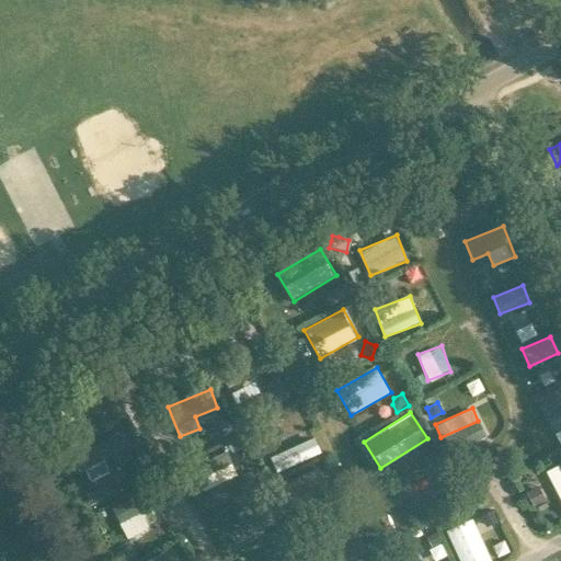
[(228,420),(219,424),(225,437),(235,433),(228,420)]
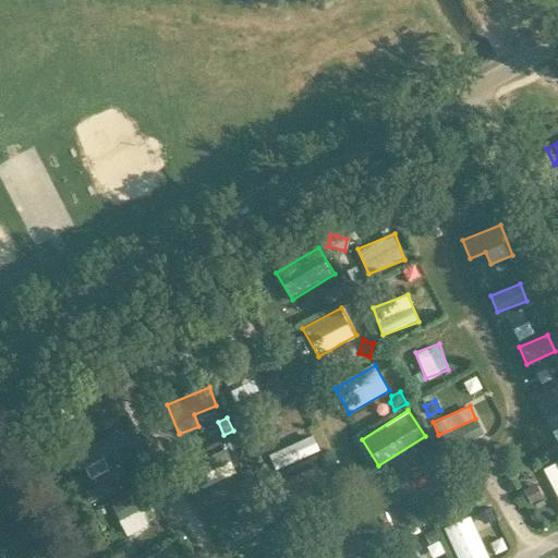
[(289,441),(276,419),(259,426),(271,450),(289,441)]
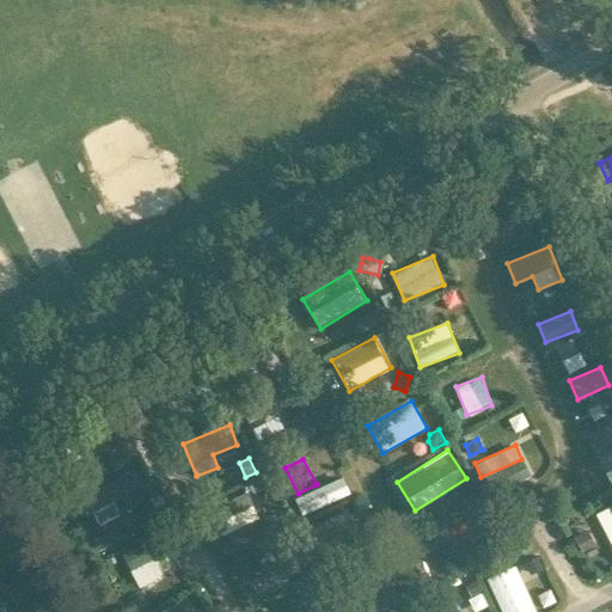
[(97,526),(123,516),(117,501),(140,493),(133,472),(84,491),(97,526)]
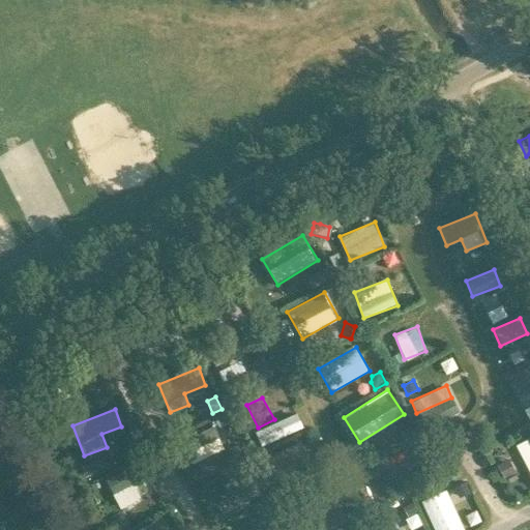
[(261,447),(306,427),(299,411),(254,431),(261,447)]
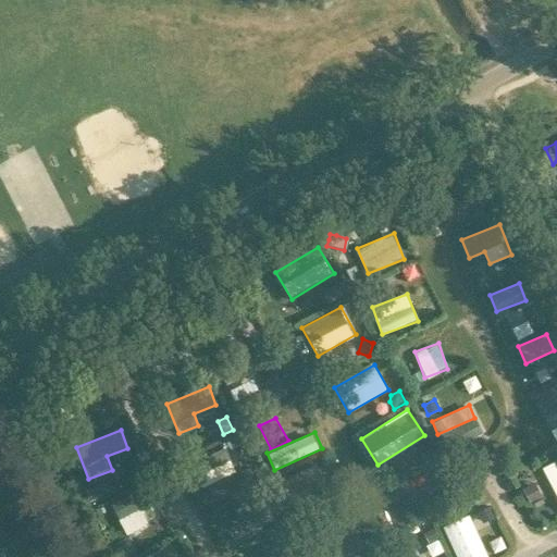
[(430,449),(420,454),(425,466),(435,461),(430,449)]
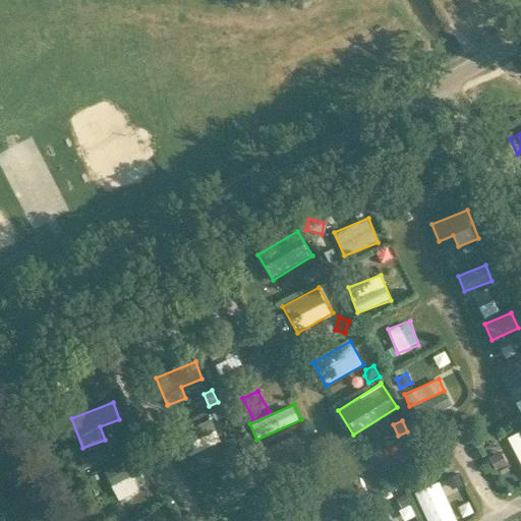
[(520,426),(507,433),(520,467),(520,426)]
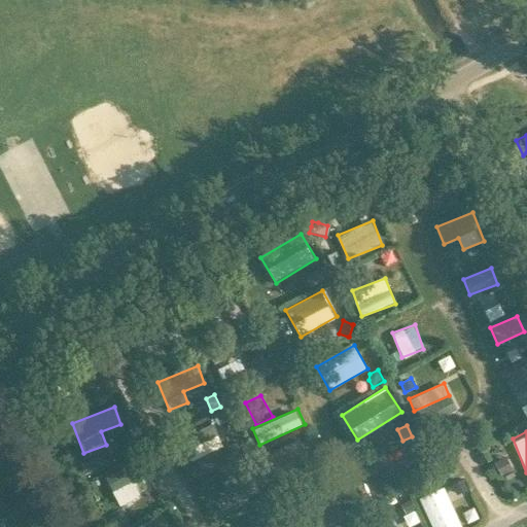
[(218,434),(186,450),(191,461),(223,447),(218,434)]
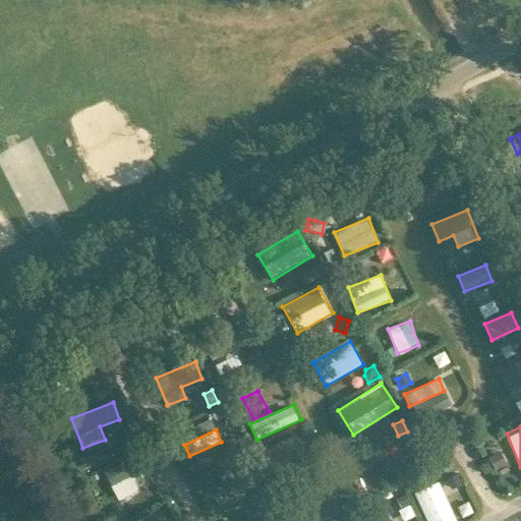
[(235,438),(224,444),(228,454),(240,448),(235,438)]
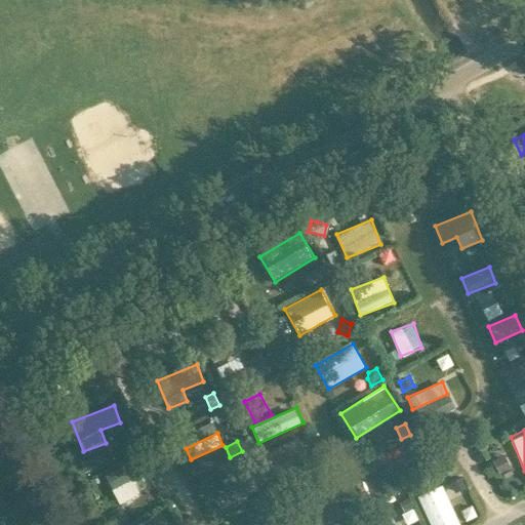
[(92,457),(84,461),(89,472),(97,468),(92,457)]
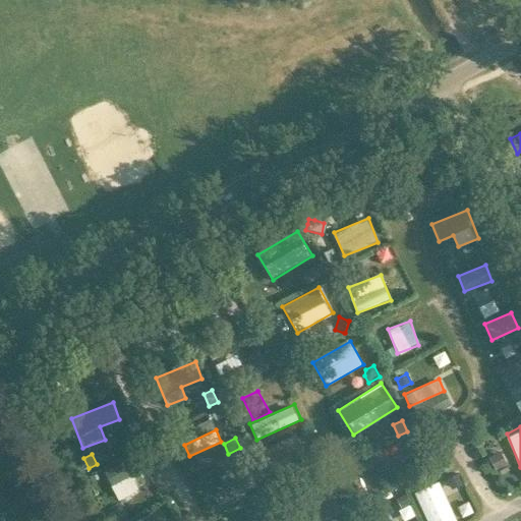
[(499,454),(487,460),(494,471),(505,466),(499,454)]
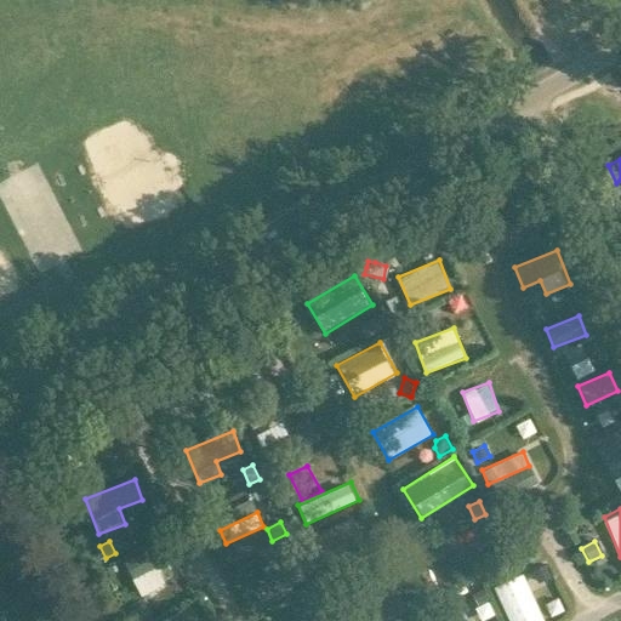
[(136,577),(143,596),(181,579),(174,560),(136,577)]
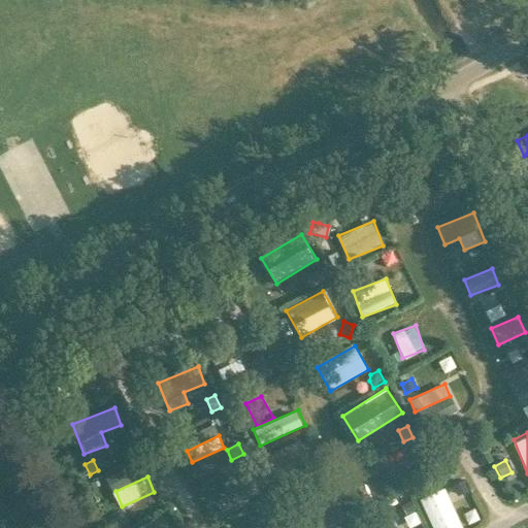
[(463,480),(453,485),(458,496),(468,491),(463,480)]
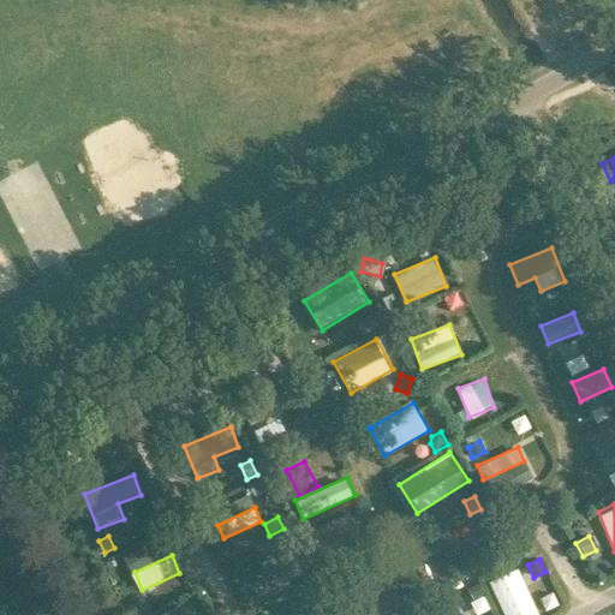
[(489,580),(503,614),(539,614),(519,567),(489,580)]
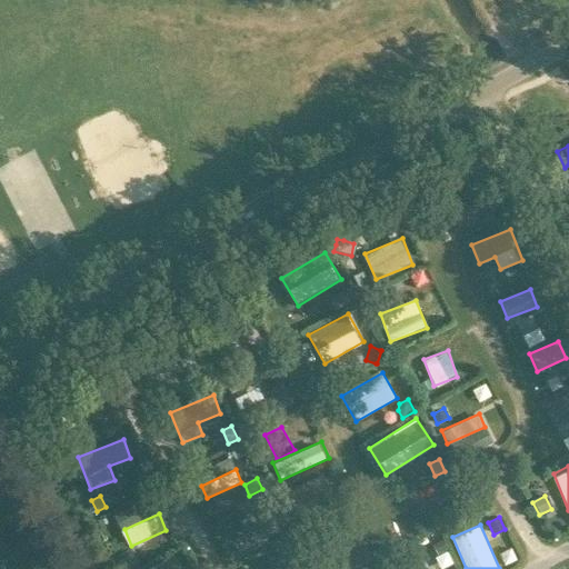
[(443,541),(433,546),(438,556),(448,550),(443,541)]
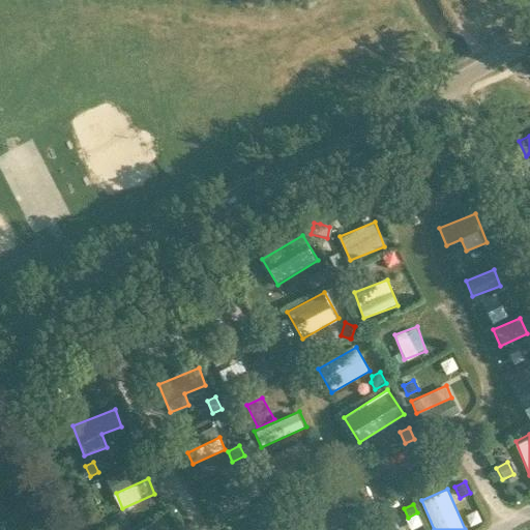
[(123,516),(111,522),(114,529),(118,529),(128,525),(123,516)]
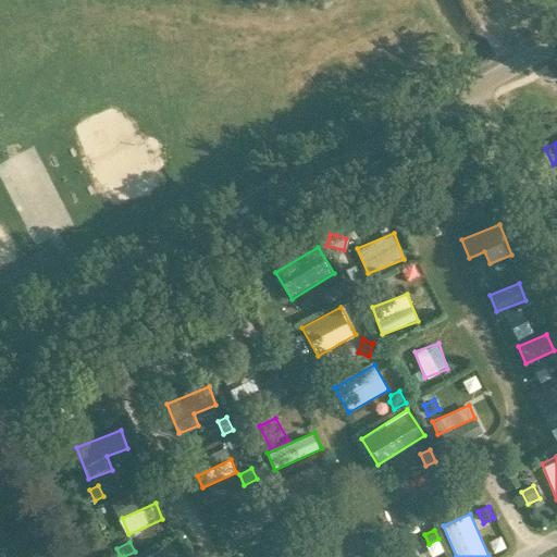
[(169,556),(164,547),(144,556),(169,556)]
